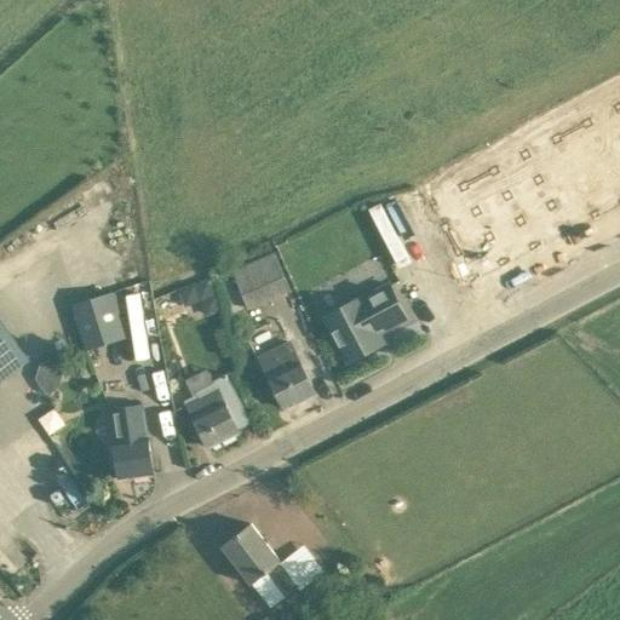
[(251,308),(291,291),(275,253),(235,270),(251,308)]
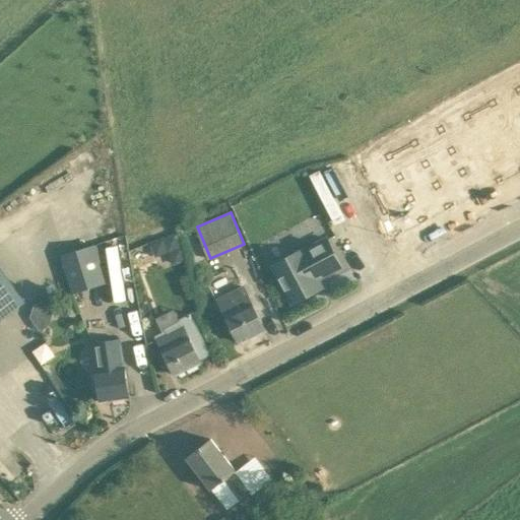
[(177,233),(165,238),(169,250),(174,263),(187,258),(177,233)]
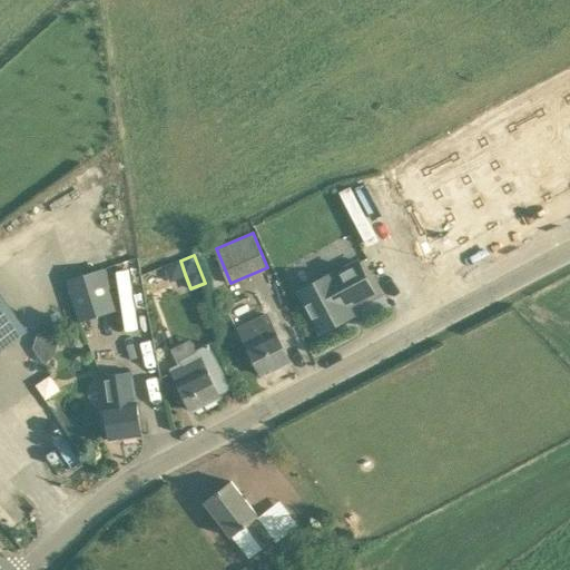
[(321,332),(353,315),(346,302),(354,298),(355,302),(375,292),(359,261),(332,275),(331,274),(300,291),(321,332)]
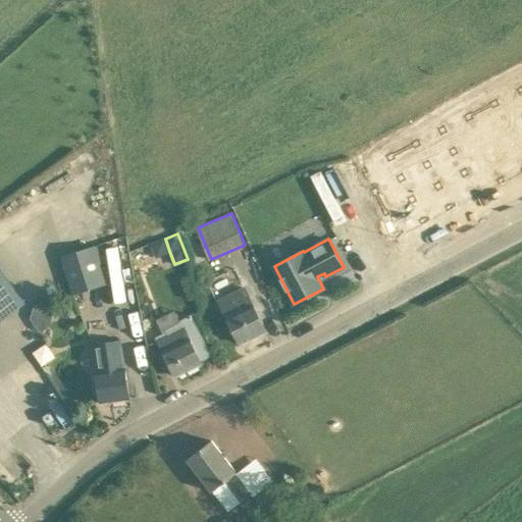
[(106,282),(95,245),(61,255),(73,294),(106,282)]
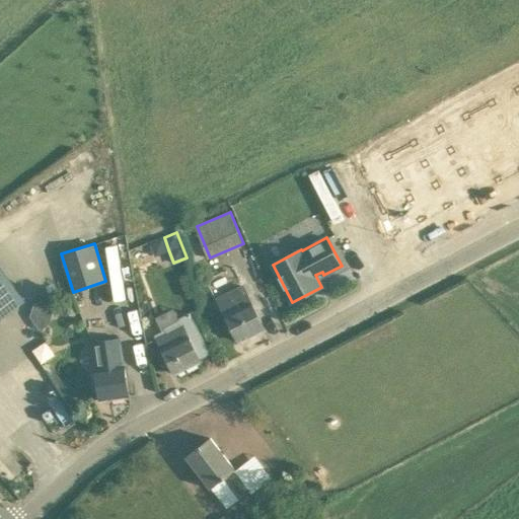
[(217,290),(240,285),(236,270),(214,276),(217,290)]
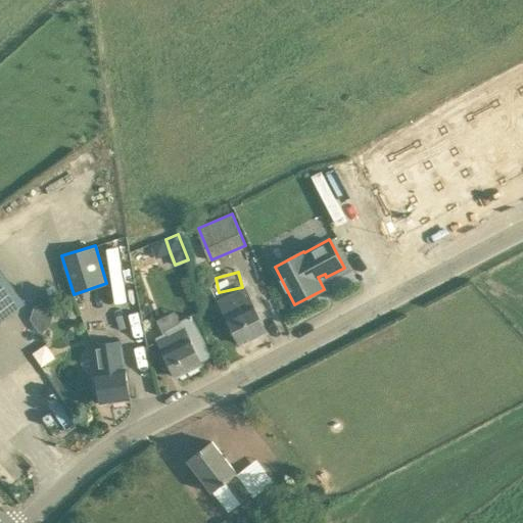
[(241,344),(267,332),(244,286),(218,298),(241,344)]
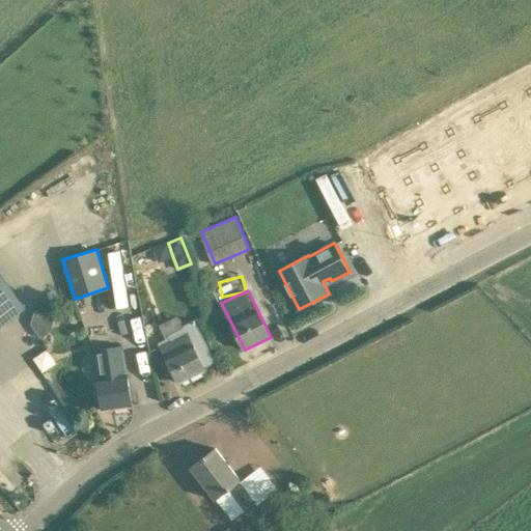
[(0,325),(7,320),(15,315),(0,295),(0,325)]
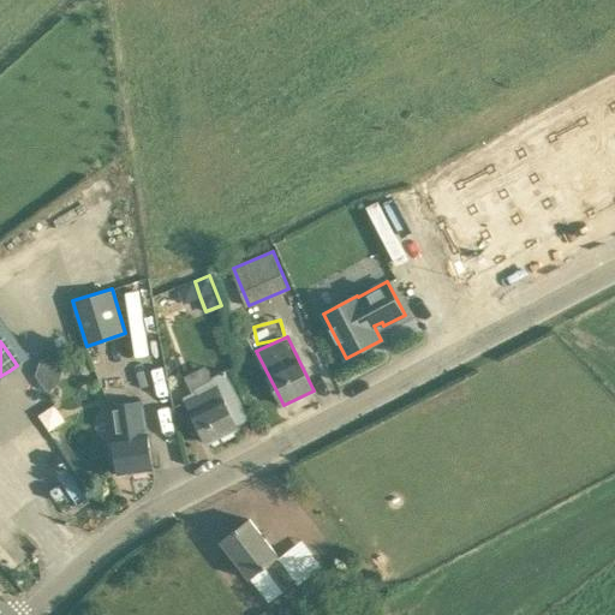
[(37,372),(47,386),(61,375),(51,362),(37,372)]
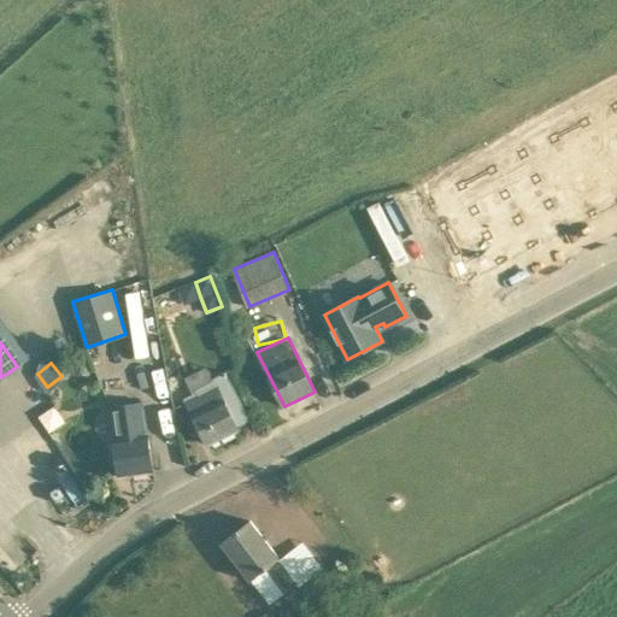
[(251,421),(228,372),(212,380),(195,388),(197,392),(183,399),(204,442),(251,421)]
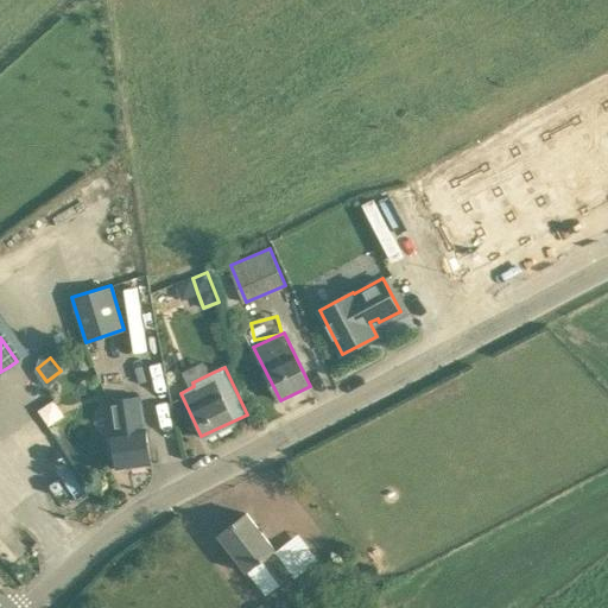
[(141,394),(108,399),(119,469),(151,464),(141,394)]
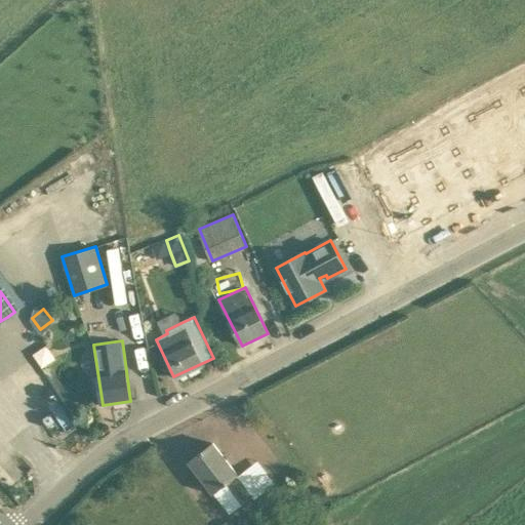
[(213,443),(189,461),(213,493),(225,484),(241,506),(254,495),(213,443)]
